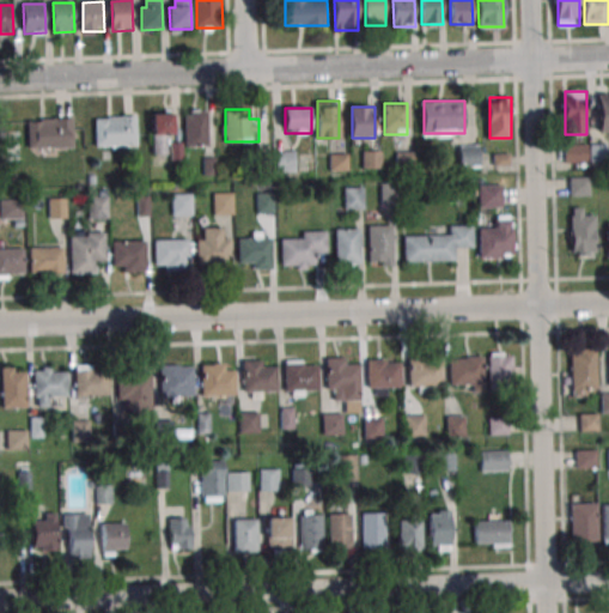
[(188,146),(209,146),(209,110),(188,110),(188,146)]
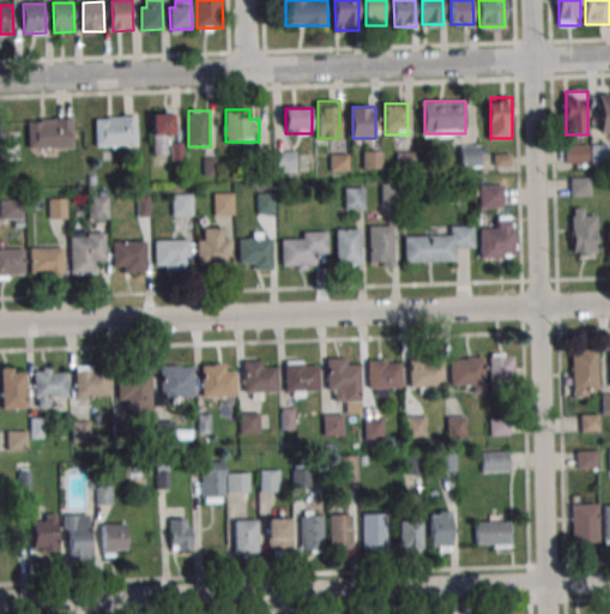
[(155,155),(174,155),(174,112),(155,112),(155,155)]
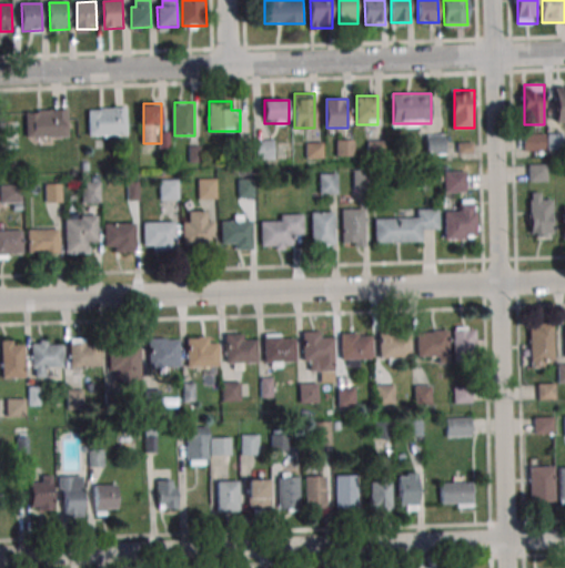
[(91,134),(128,134),(128,108),(91,108),(91,134)]
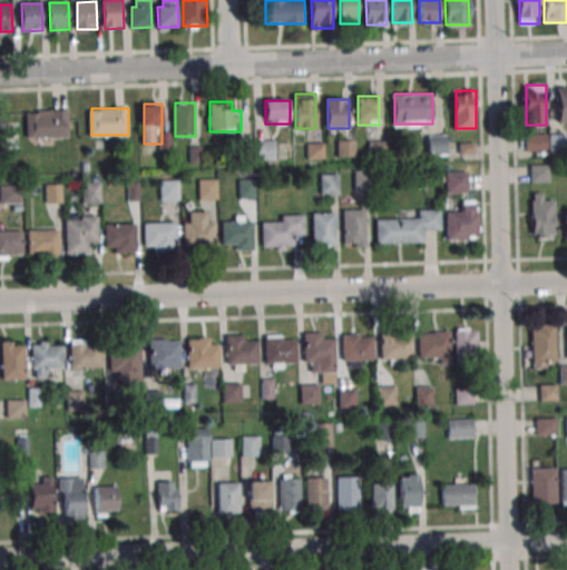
[(29,110),(29,137),(70,137),(70,110),(29,110)]
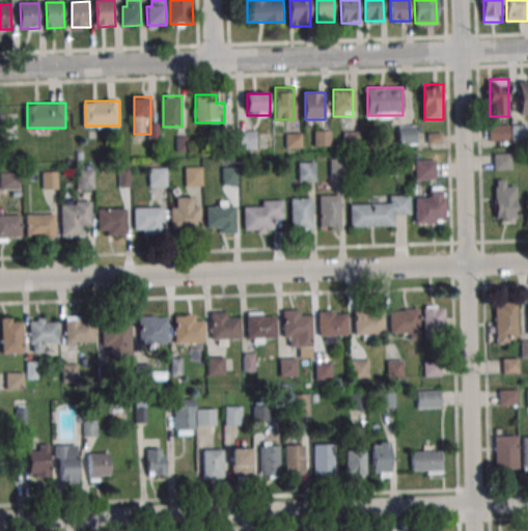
[(400,124),(400,144),(418,144),(418,124),(400,124)]
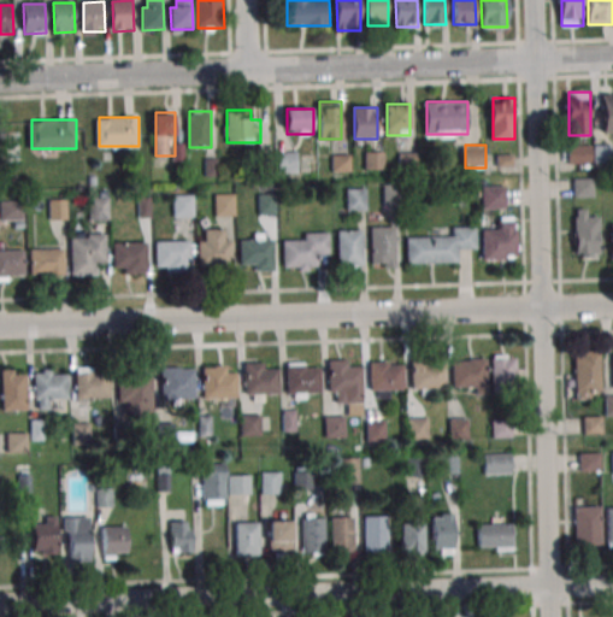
[(571,164),(594,164),(594,145),(571,145),(571,164)]
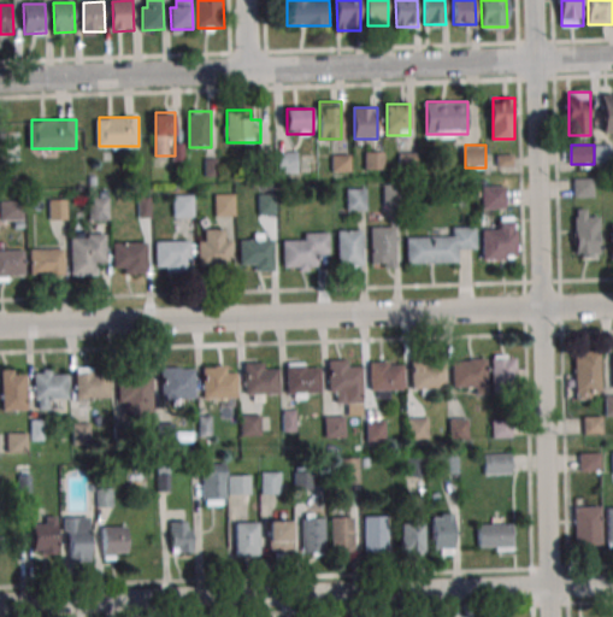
[(597,163),(612,163),(612,145),(597,145),(597,163)]
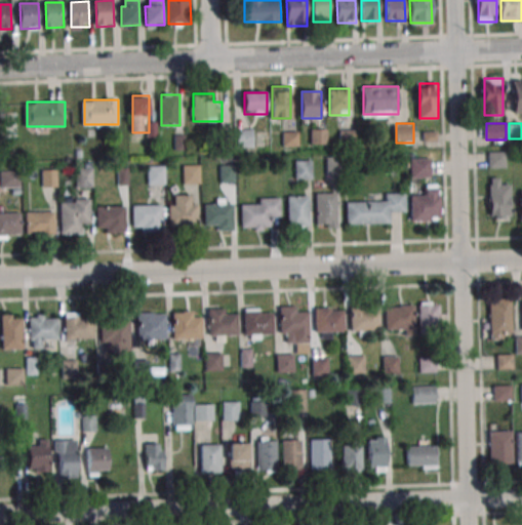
[(255,147),(255,129),(239,129),(239,147),(255,147)]
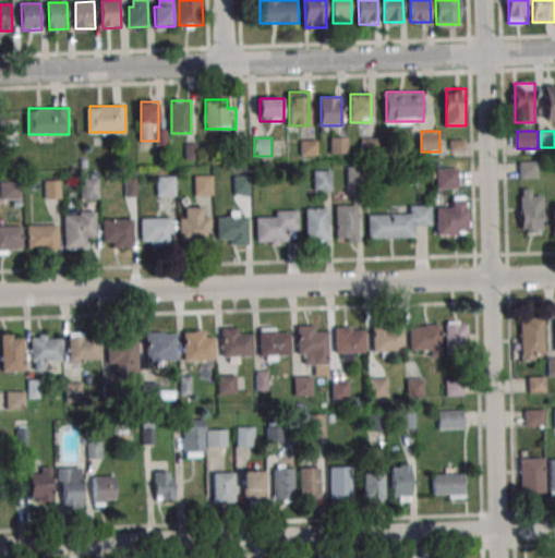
[(333,153),(350,153),(350,137),(333,137),(333,153)]
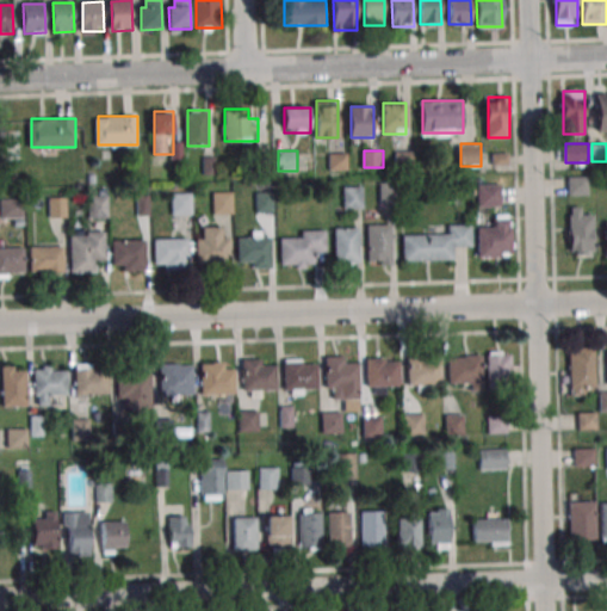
[(589,177),(570,177),(570,195),(589,195),(589,177)]
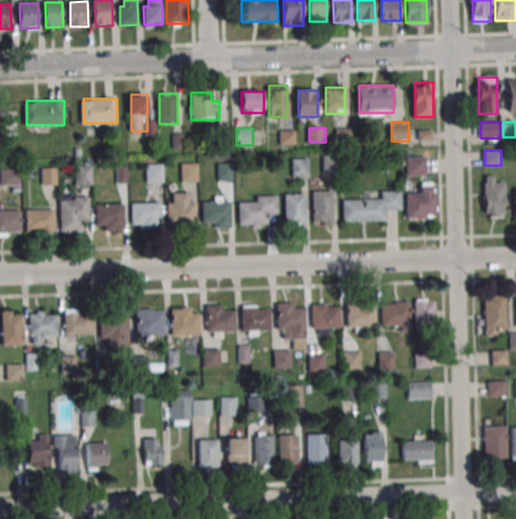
[(408,157),(408,176),(428,176),(428,157),(408,157)]
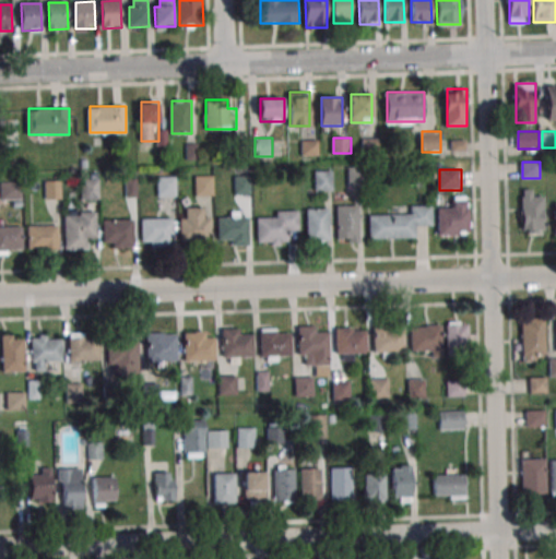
[(334,171),(317,171),(317,190),(334,190),(334,171)]
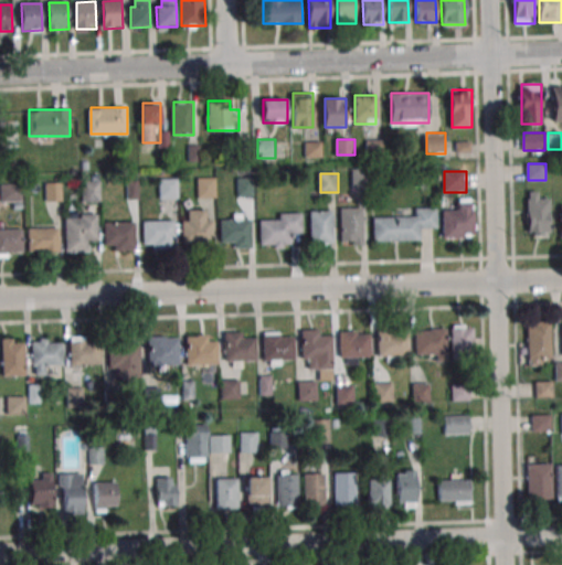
[(161,178),(161,199),(179,199),(179,178),(161,178)]
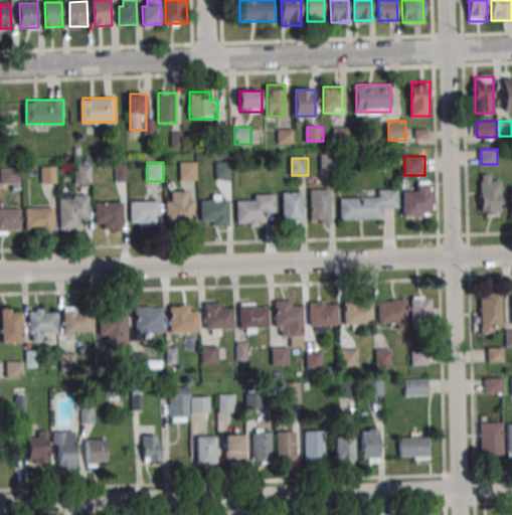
[(198,180),(198,162),(182,162),(182,180),(198,180)]
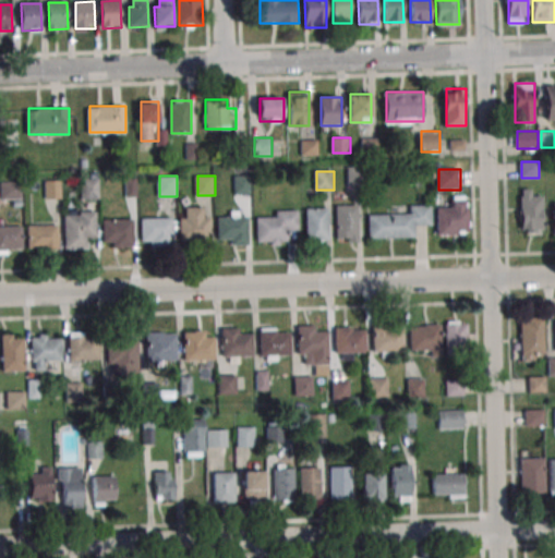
[(237,194),(253,194),(252,176),(236,176),(237,194)]
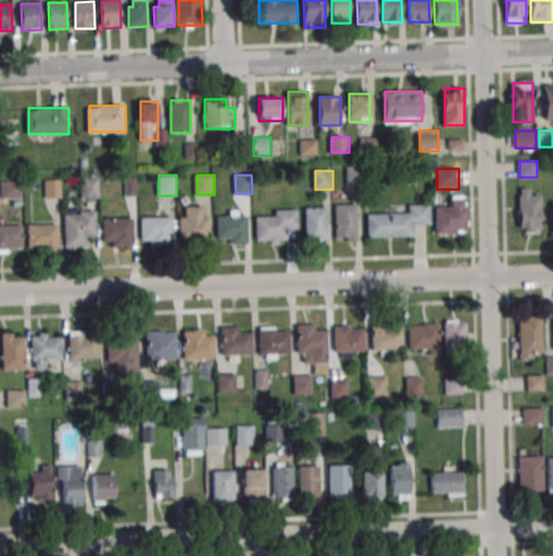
[(100,237),(99,177),(84,178),(85,211),(65,212),(66,249),(89,248),(88,237),(100,237)]
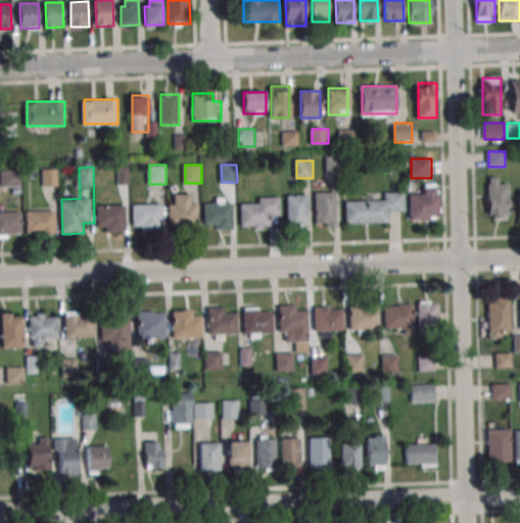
[(59,186),(59,170),(44,170),(44,186),(59,186)]
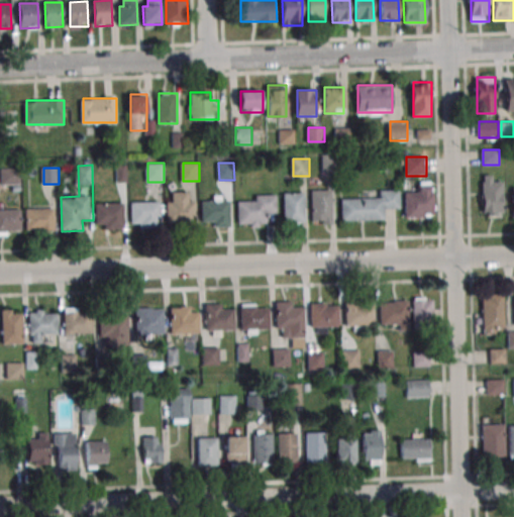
[(21,170),(5,170),(5,190),(21,190),(21,170)]
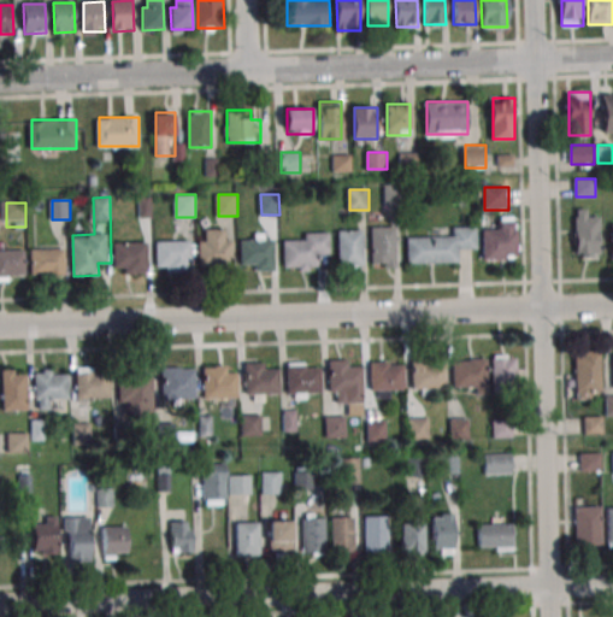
[(601,212),(590,212),(590,210),(577,210),(577,256),(601,256),(601,212)]
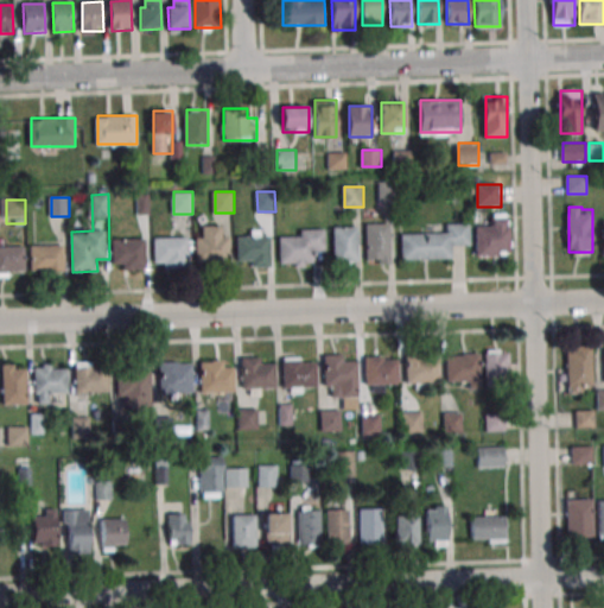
[(477,257),(512,257),(512,216),(490,216),(490,227),(477,227),(477,257)]
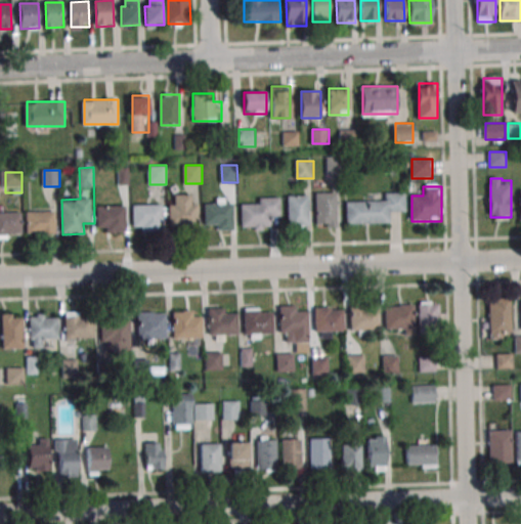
[(316,194),(337,193),(338,227),(328,228),(328,224),(317,225),(316,194)]
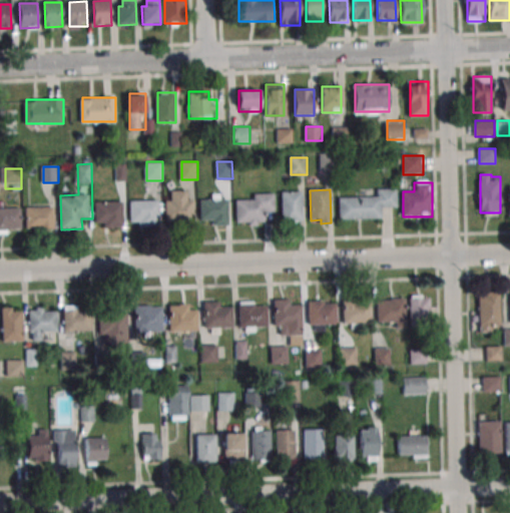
[(339,197),(340,220),(383,219),(382,208),(398,207),(398,189),(378,189),(378,196),(339,197)]
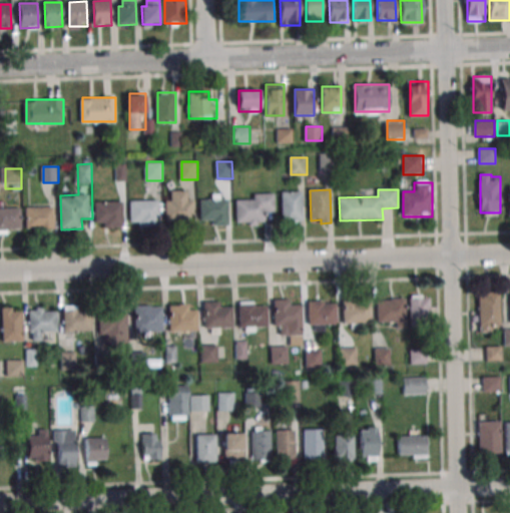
[(282,192),(303,192),(303,220),(283,221),(282,192)]
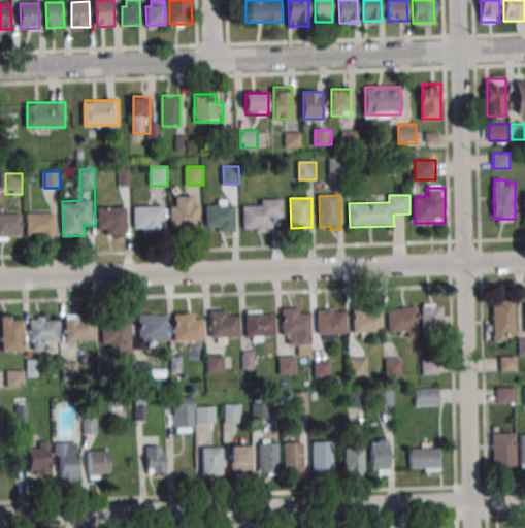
[(262,200),(283,199),(284,218),(273,218),(274,229),(243,230),(243,206),(262,205),(262,200)]
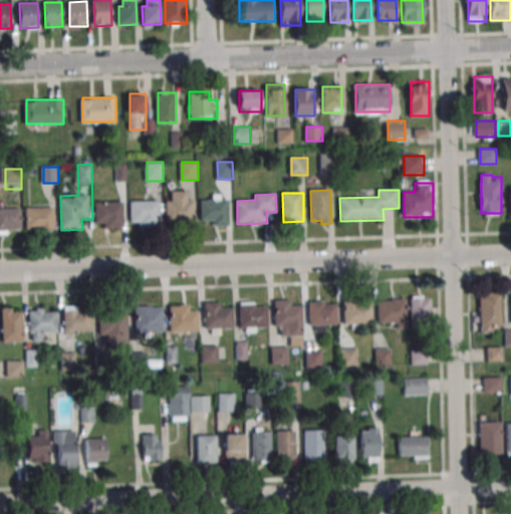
[(201,201),(229,200),(230,226),(210,226),(210,221),(202,222),(201,201)]
